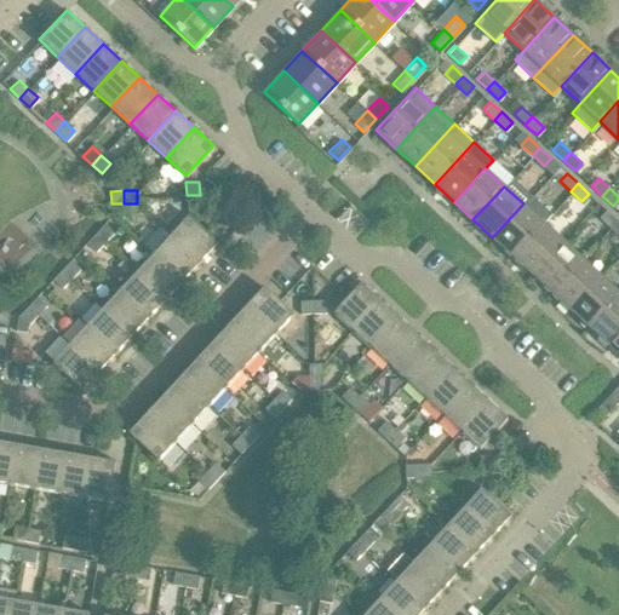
[(200,207),(200,195),(187,195),(187,207),(200,207)]
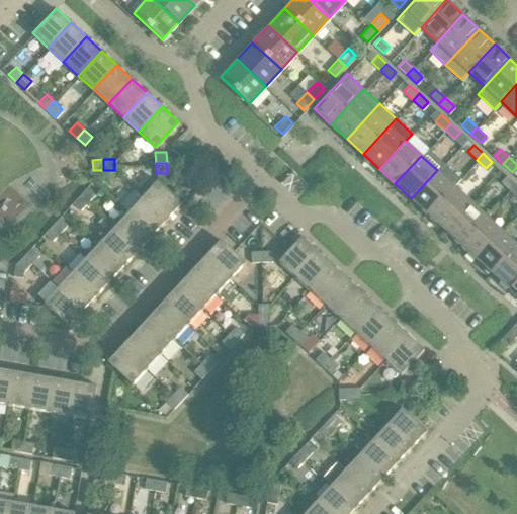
[(427,213),(453,185),(459,178),(444,163),(437,170),(411,198),(427,213)]
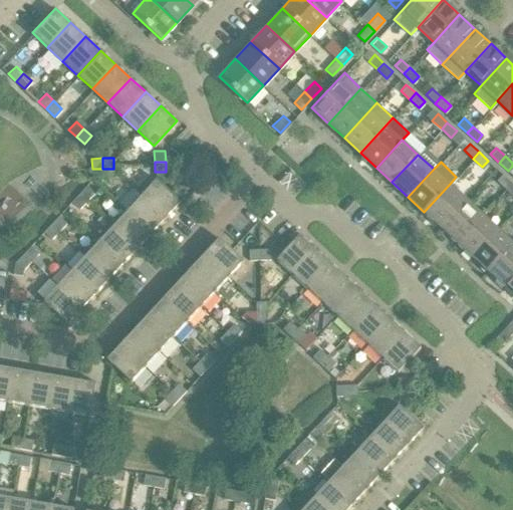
[(511,182),(502,173),(496,179),(505,188),(511,182)]
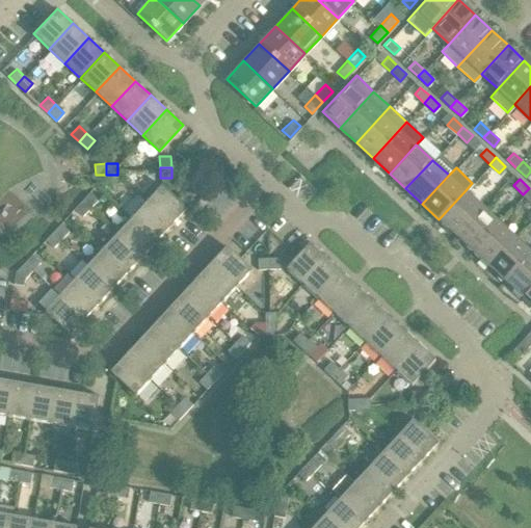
[(186,208),(160,184),(145,200),(171,223),(186,208)]
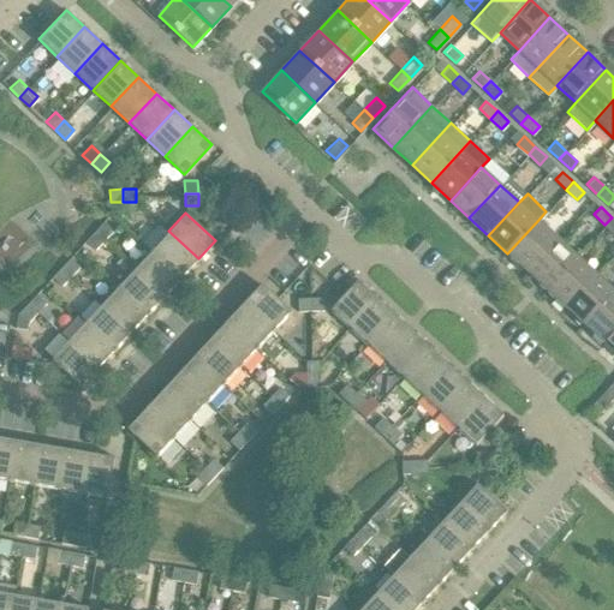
[(526,271),(558,238),(538,220),(507,253),(526,271)]
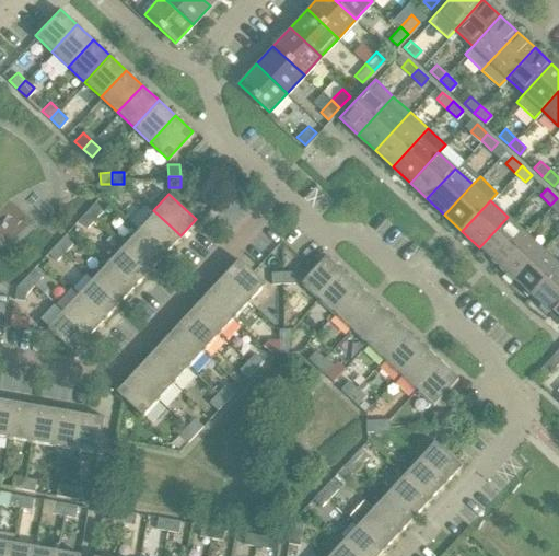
[(181,235),(153,210),(138,228),(164,253),(181,235)]
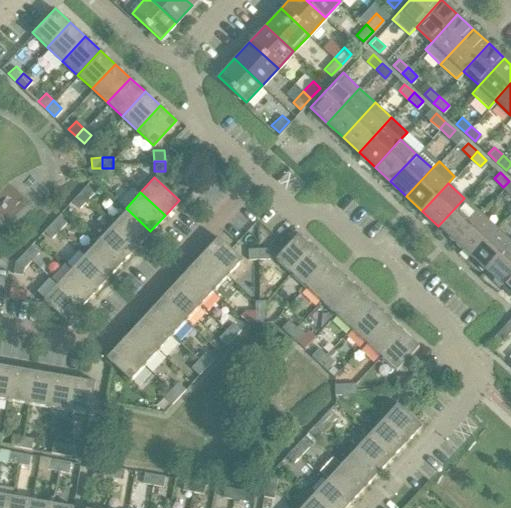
[(454,240),(480,213),(464,198),(438,226),(454,240)]
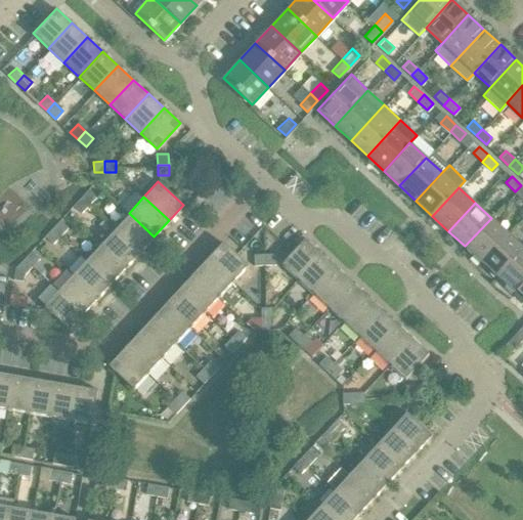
[(154,236),(129,213),(115,228),(139,252),(154,236)]
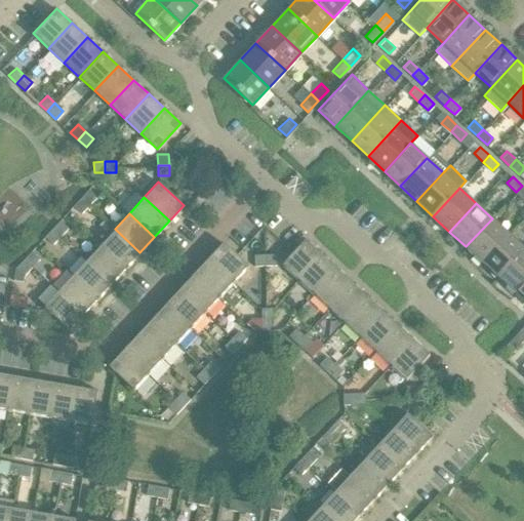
[(482,262),(508,233),(492,218),(466,246),(482,262)]
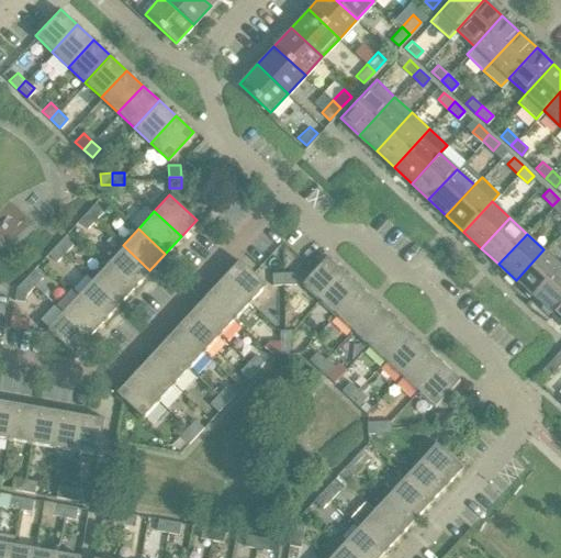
[(71,243),(63,235),(55,243),(64,252),(71,243)]
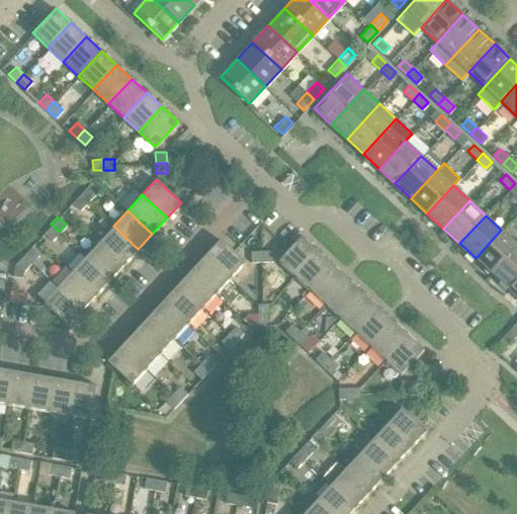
[(59,232),(51,224),(44,232),(52,239),(59,232)]
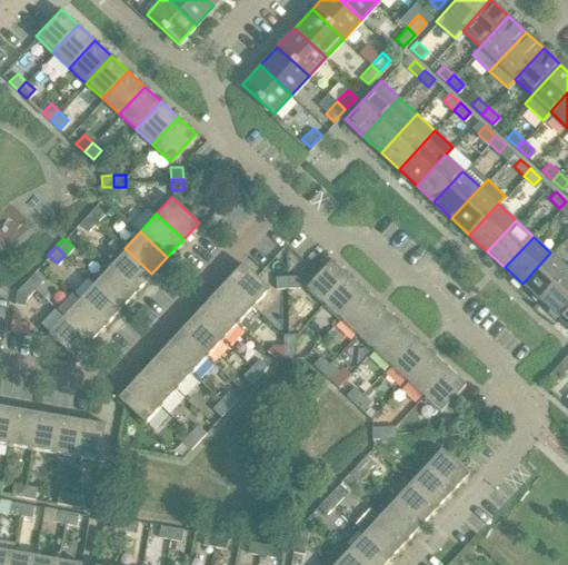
[(151,274),(125,248),(109,265),(137,289),(151,274)]
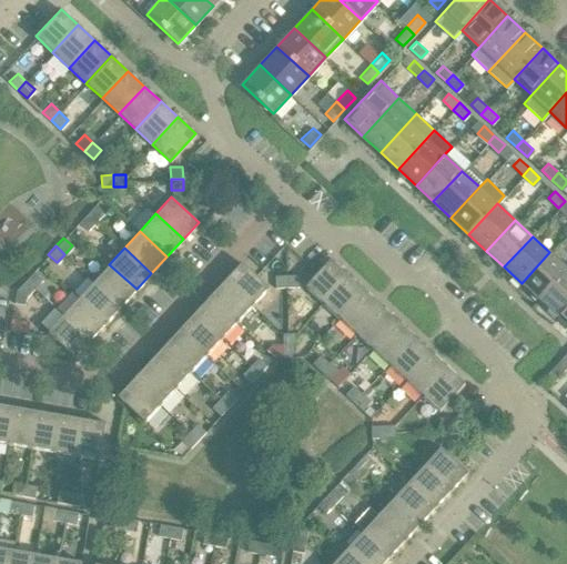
[(539,300),(566,269),(566,268),(549,252),(522,283),(539,300)]
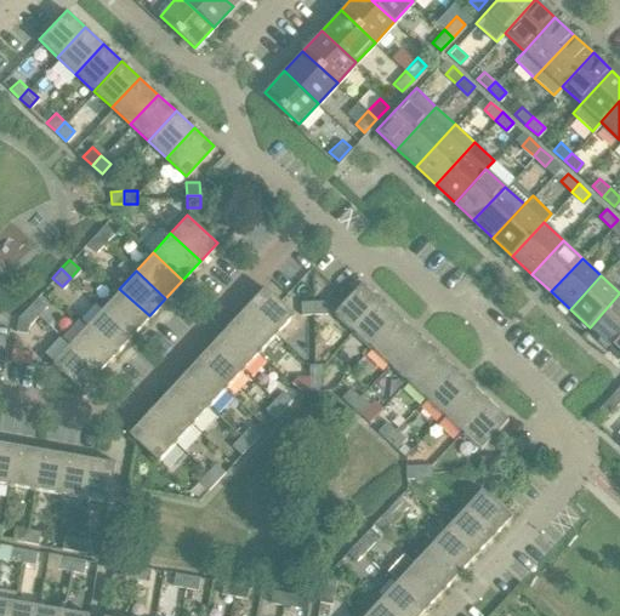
[(351,329),(379,300),(360,281),(333,312),(351,329)]
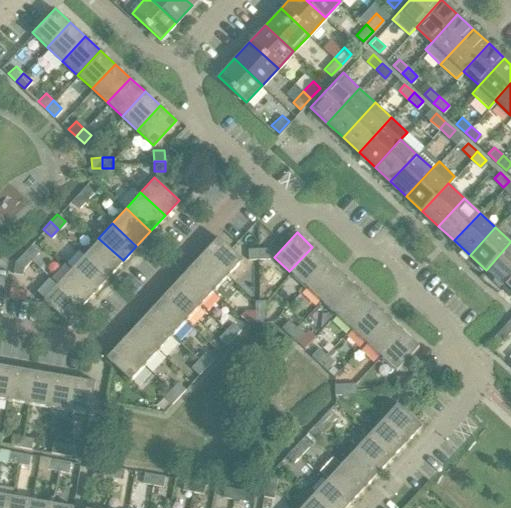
[(242,258),(217,235),(202,251),(227,274),(242,258)]
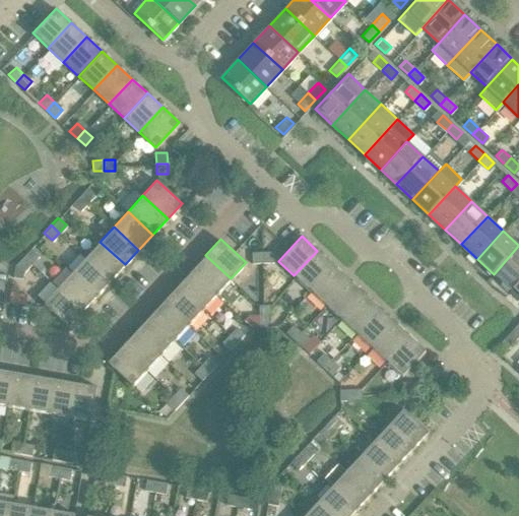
[(125,264),(100,242),(85,257),(111,280),(125,264)]
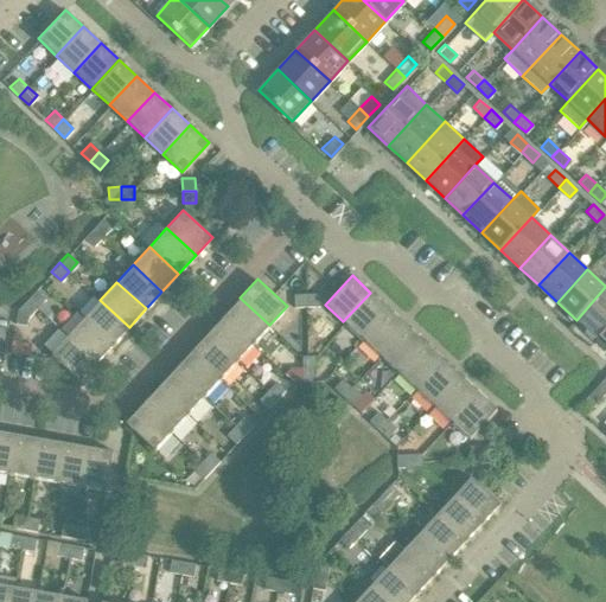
[(594,337),(605,325),(605,287),(576,320),(594,337)]
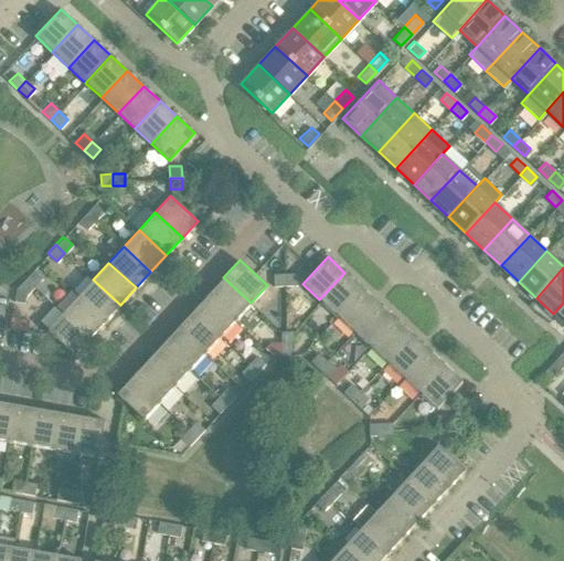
[(42,277),(33,268),(25,277),(33,286),(42,277)]
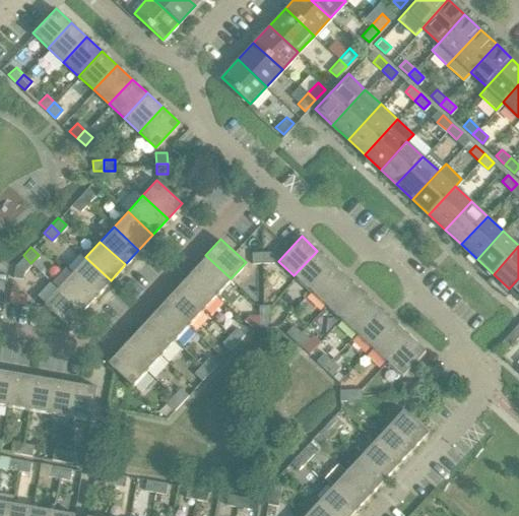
[(272,261),(272,250),(261,251),(262,262),(272,261)]
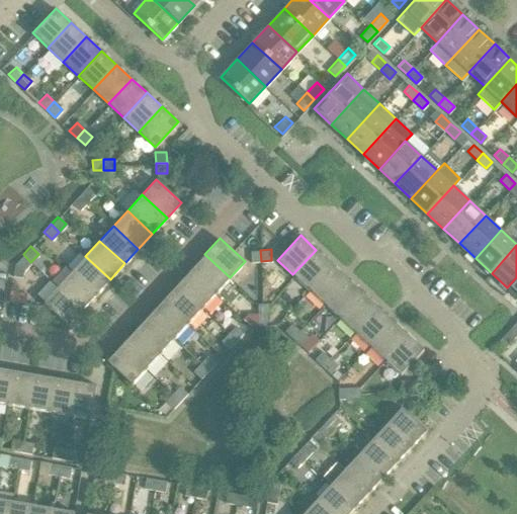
[(261,261),(260,250),(250,250),(250,261),(261,261)]
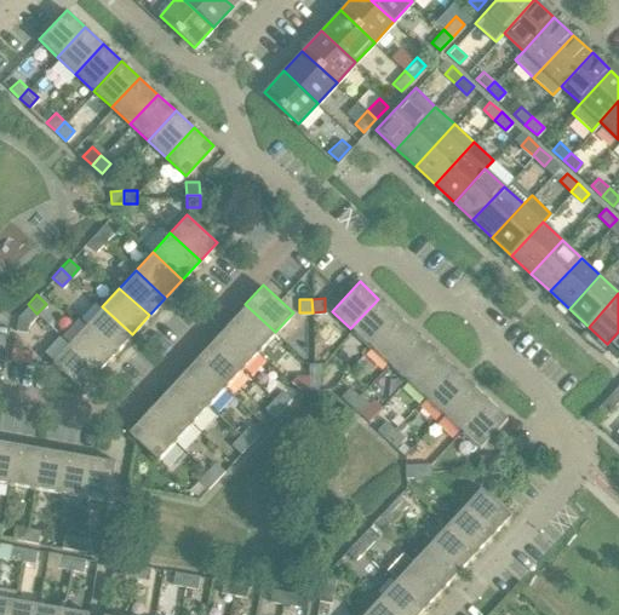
[(368,345),(396,315),(378,299),(350,328),(368,345)]
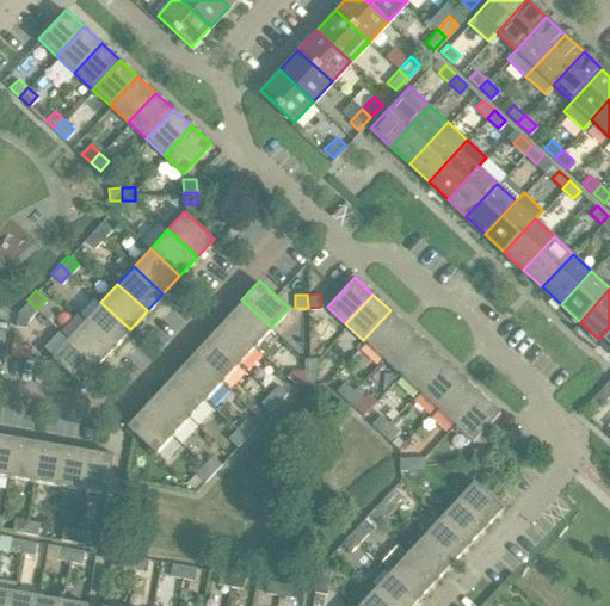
[(28,317),(36,309),(28,300),(18,309),(28,317)]
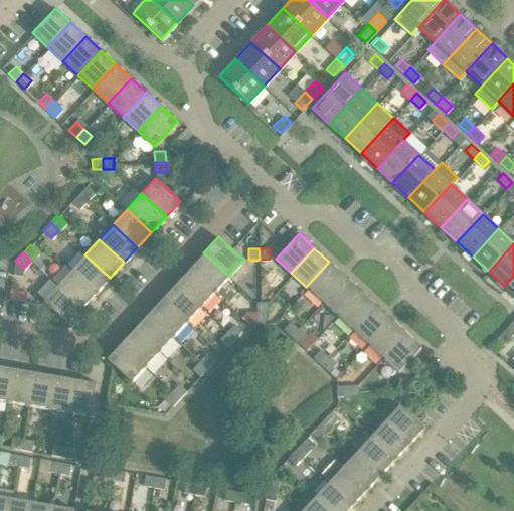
[(228,276),(203,252),(189,268),(214,291),(228,276)]
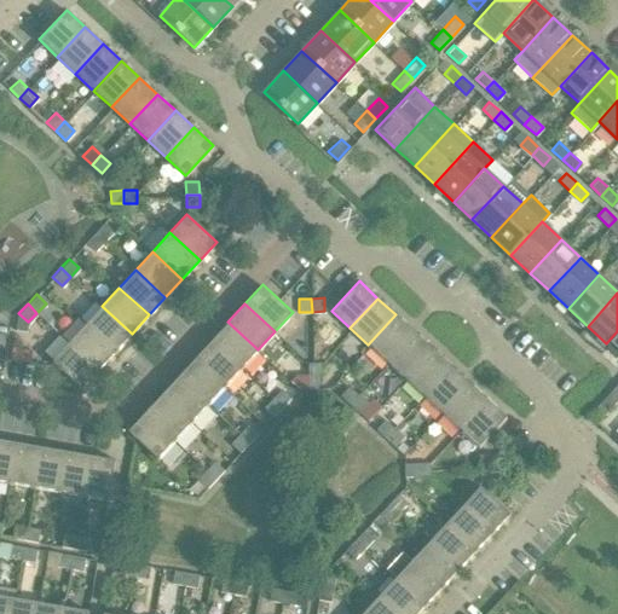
[(132,334),(102,306),(85,324),(115,351),(132,334)]
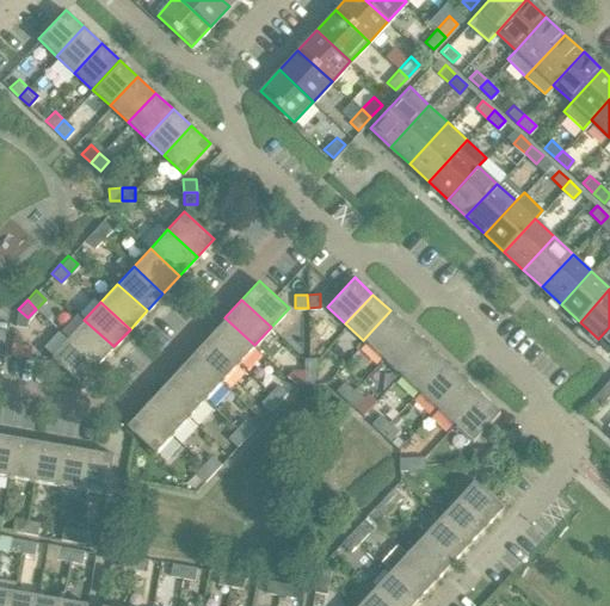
[(381,357),(408,327),(390,310),(363,340),(381,357)]
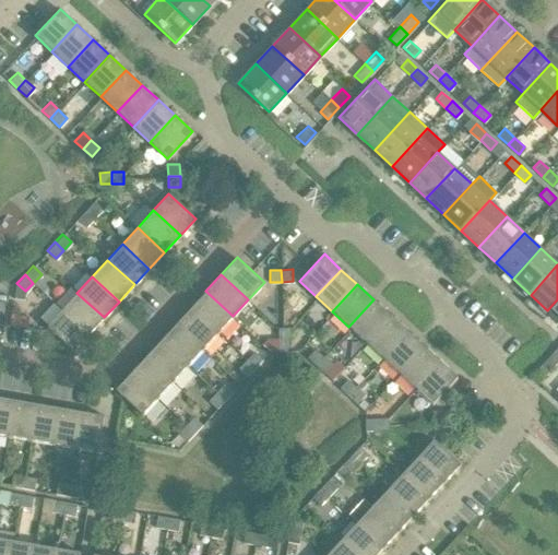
[(233,316),(205,291),(190,307),(217,332),(233,316)]
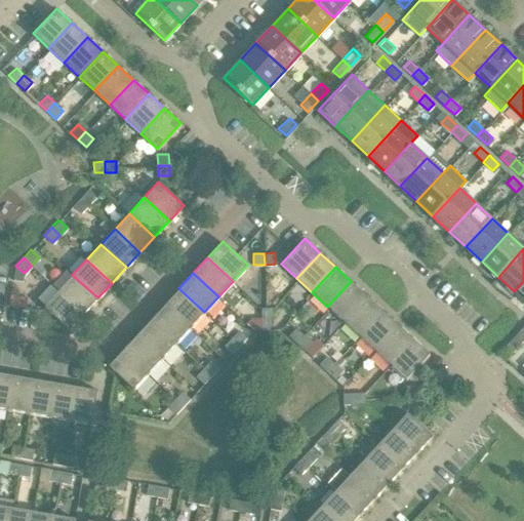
[(97,297),(72,275),(58,289),(83,313),(97,297)]
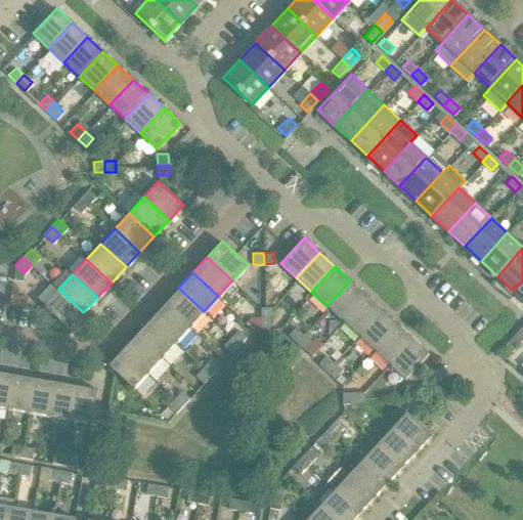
[(342,320),(365,295),(350,280),(327,306),(342,320)]
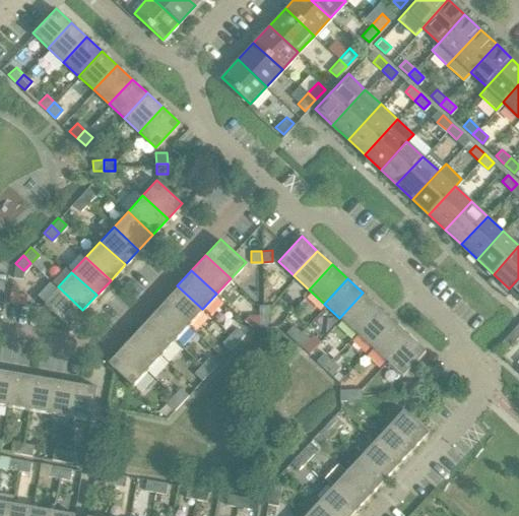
[(518,298),(518,278),(509,288),(518,298)]
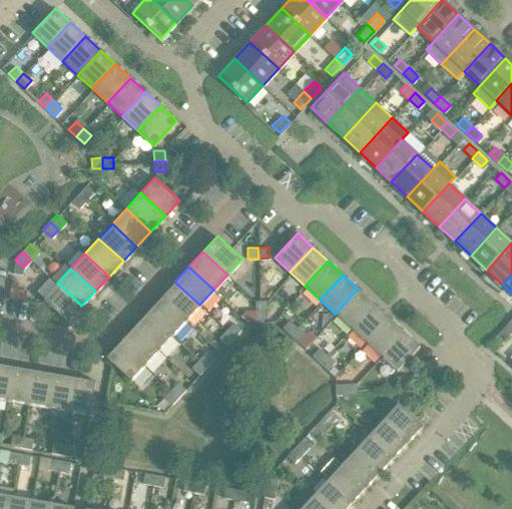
[(199,305),(174,282),(161,297),(186,320),(199,305)]
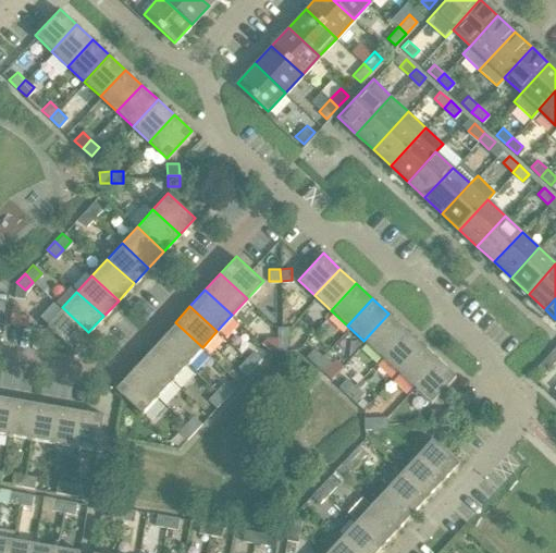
[(88,332),(62,307),(46,324),(72,349),(88,332)]
